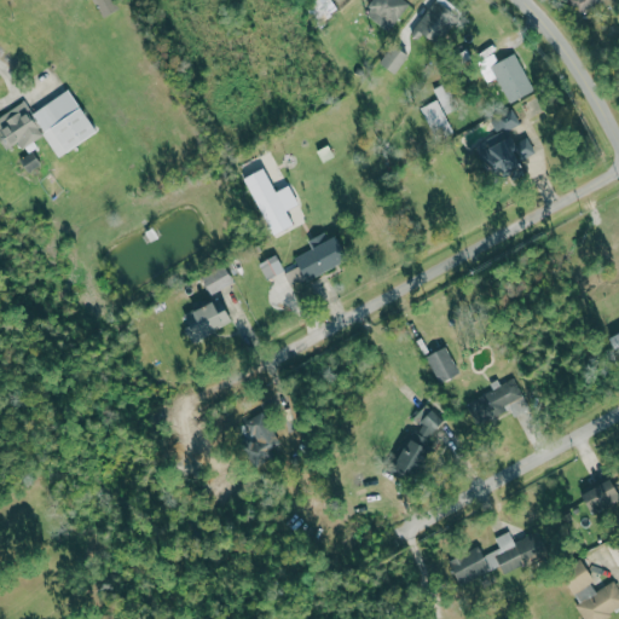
[(93,0),(103,17),(120,9),(114,0),(93,0)]
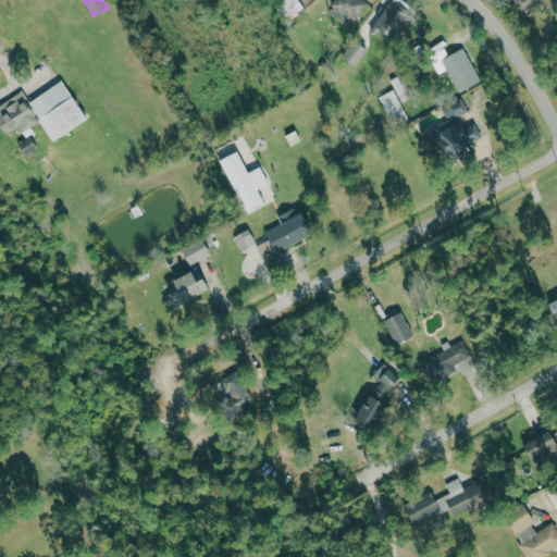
[(339,31),(347,35),(368,2),(364,0),(335,0),(327,12),(344,23),(339,31)]
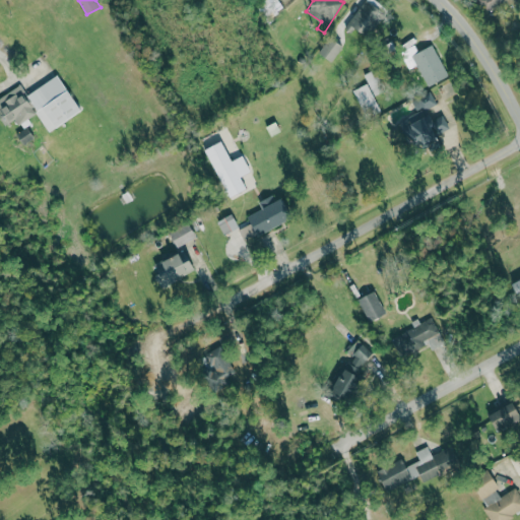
[(365,0),(346,24),(364,39),(384,13),(366,0),(365,0)]
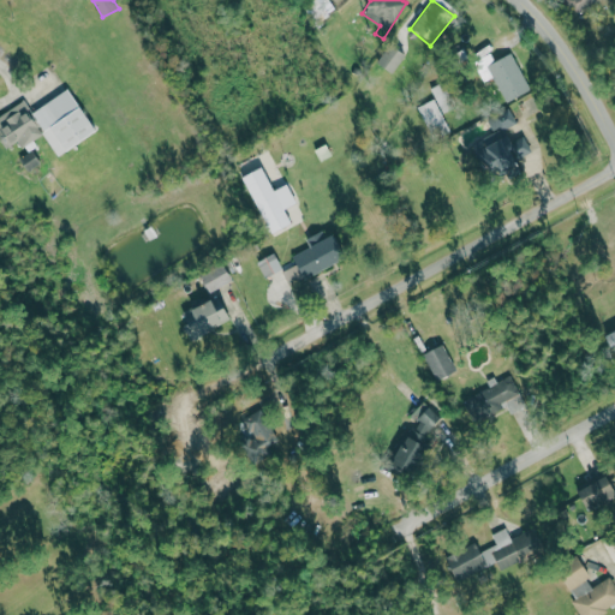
[(567,0),(575,16),(602,0),(567,0)]
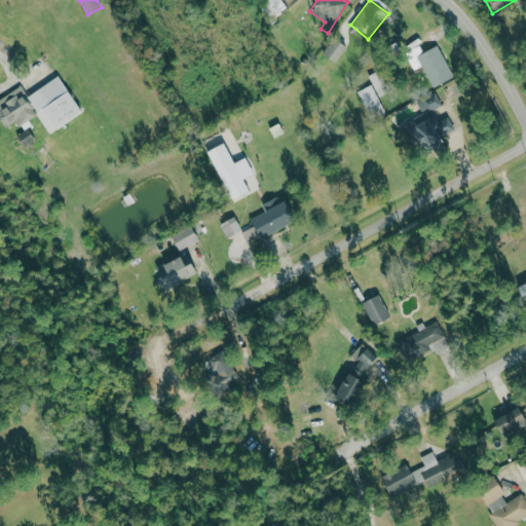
[(323,53),(336,63),(347,46),(334,37),(323,53)]
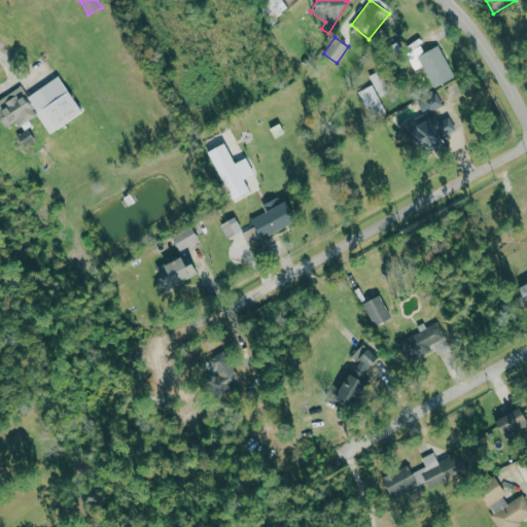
[(454,77),(437,45),(417,56),(433,88),(454,77)]
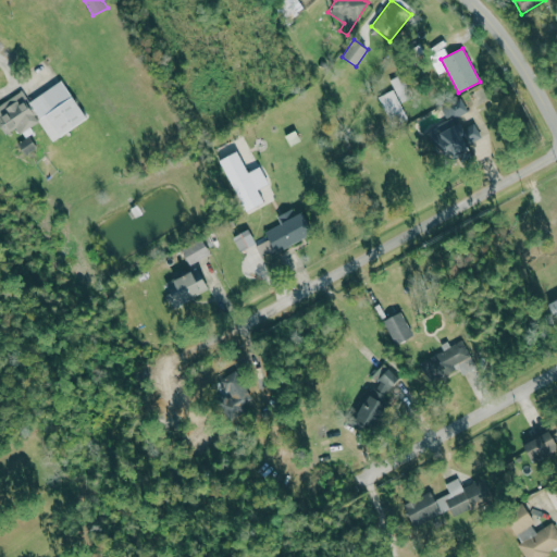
[(87,119),(62,79),(28,101),(22,90),(0,103),(0,126),(4,135),(16,127),(20,133),(39,121),(52,141),(87,119)]
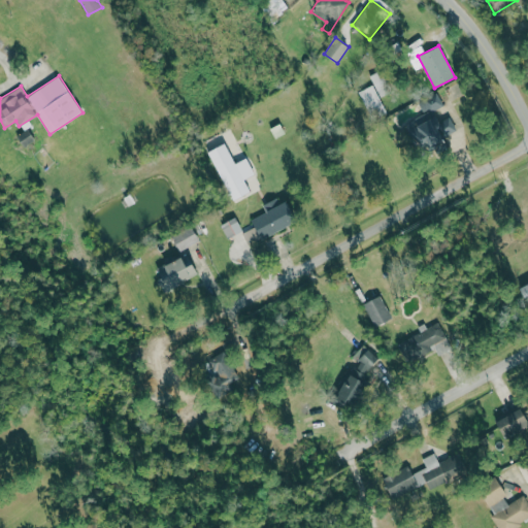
[(359,91),(370,119),(385,112),(374,85),(359,91)]
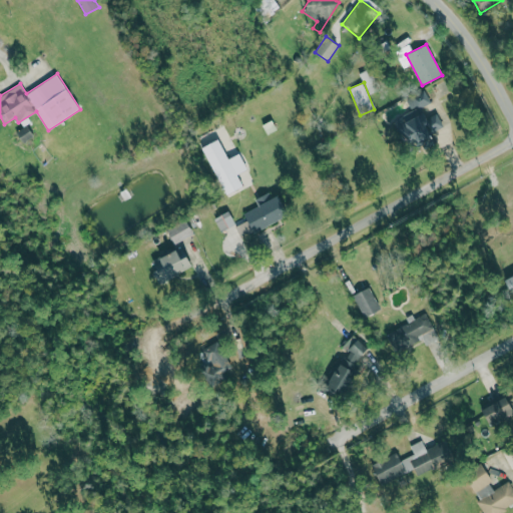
[(407,99),(412,110),(394,119),(404,140),(413,136),(418,147),(434,141),(430,133),(441,128),(435,114),(426,118),(421,108),(431,103),(425,90),(407,99)]
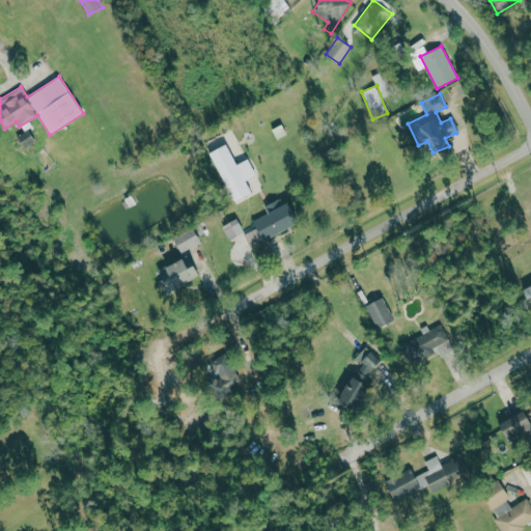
[(234,202),(253,194),(246,179),(255,175),(248,159),(236,164),(226,144),(210,151),(234,202)]
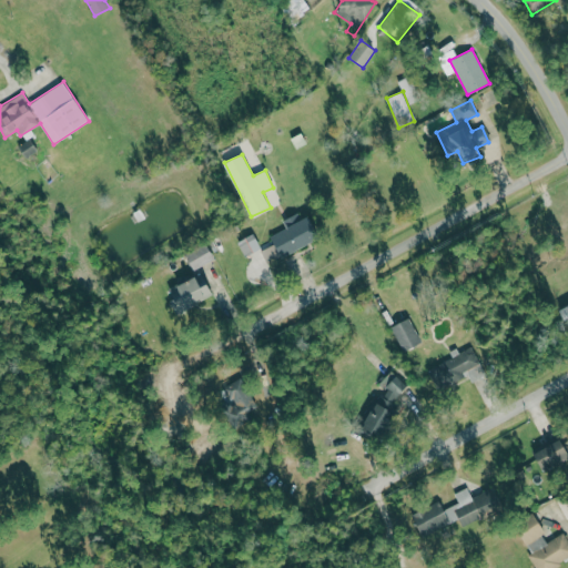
[(318,237),(303,210),(282,221),(285,227),(271,235),(282,257),(318,237)]
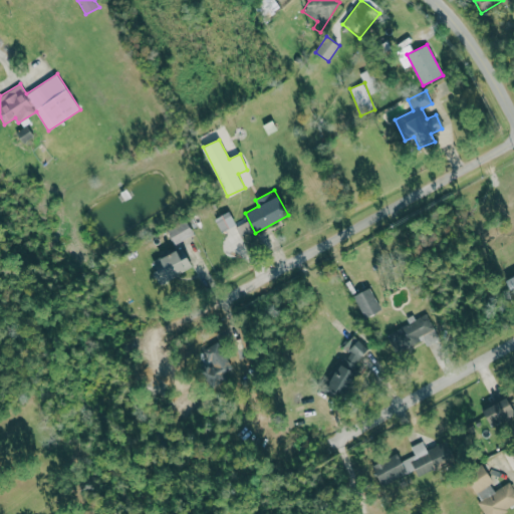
[(215,218),(221,232),(236,225),(229,211),(215,218)]
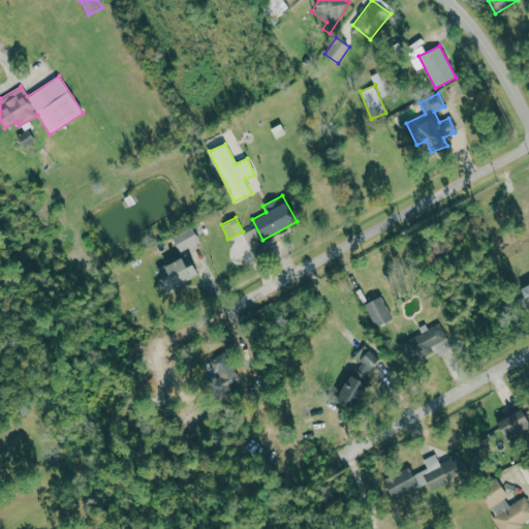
[(179,250),(199,242),(193,225),(173,235),(179,250)]
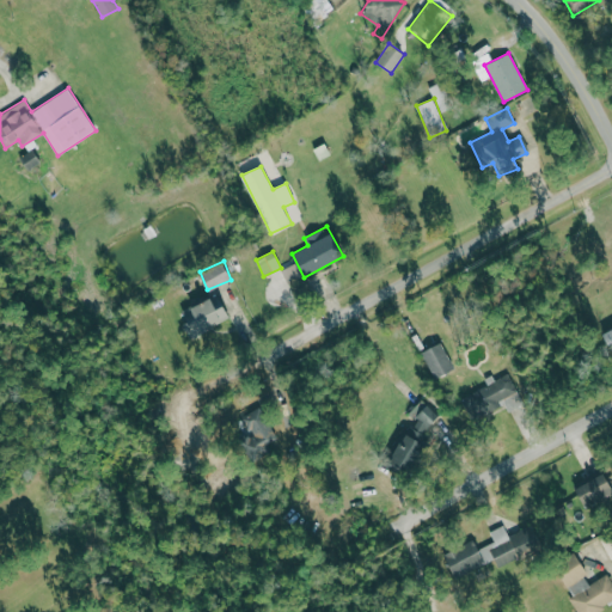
[(288,286),(304,279),(295,263),(281,270),(288,286)]
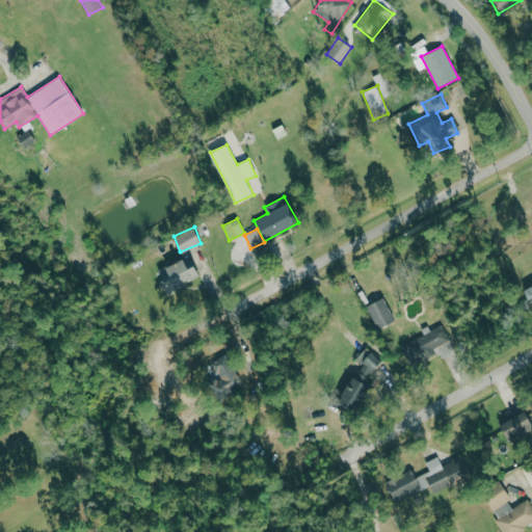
[(195,266),(189,269),(184,259),(158,270),(168,292),(201,277),(195,266)]
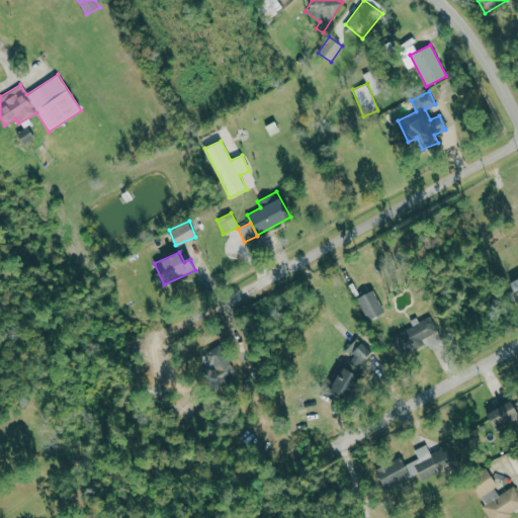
[(383,314),(374,290),(358,296),(367,320),(383,314)]
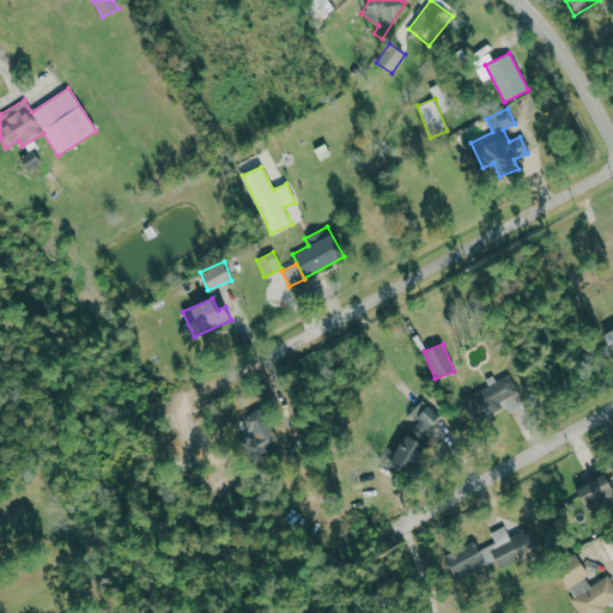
[(508,405),(510,411),(523,405),(509,375),(462,399),(473,422),(508,405)]
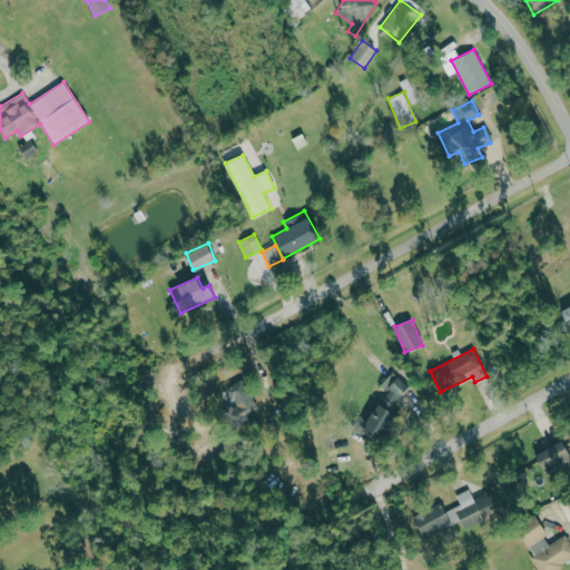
[(383,386),(386,387),(364,433),(381,441),(410,382),(390,372),(383,386)]
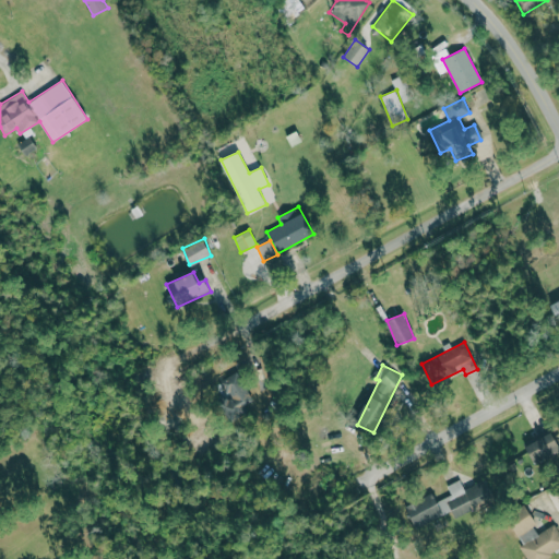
[(227,394),(219,399),(229,417),(253,403),(236,372),(219,381),(227,394)]
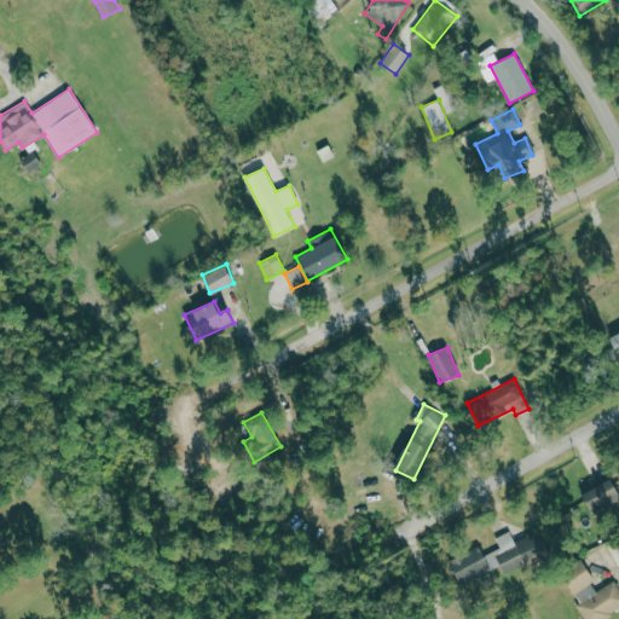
[(591,515),(618,502),(618,490),(613,479),(582,493),(591,515)]
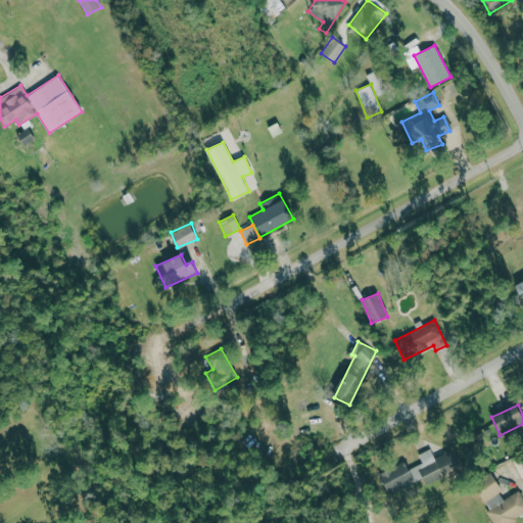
[(380,473),(388,493),(423,479),(426,486),(461,472),(452,450),(434,458),(430,449),(418,455),(422,463),(408,469),(406,463),(380,473)]
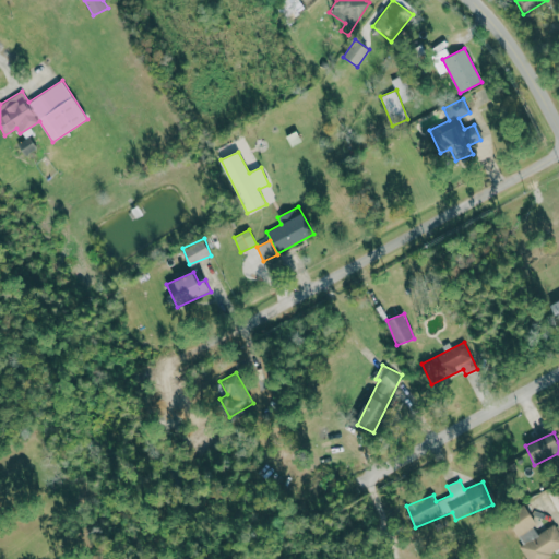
[(544,558),(558,551),(558,531),(556,524),(540,532),(527,507),(507,516),(528,558),(544,558)]
